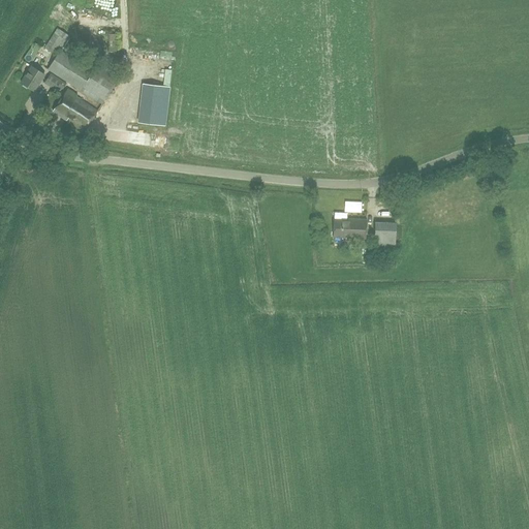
[(76,60),(61,51),(70,36),(57,27),(48,42),(44,48),(57,55),(48,69),(94,99),(93,101),(100,106),(101,103),(120,75),(98,62),(99,61),(83,51),(76,60)]
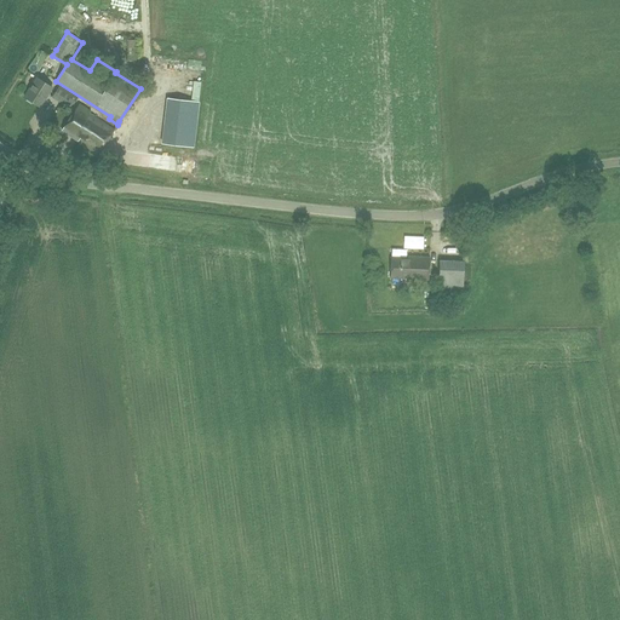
[(40,107),(52,87),(36,78),(24,97),(40,107)]
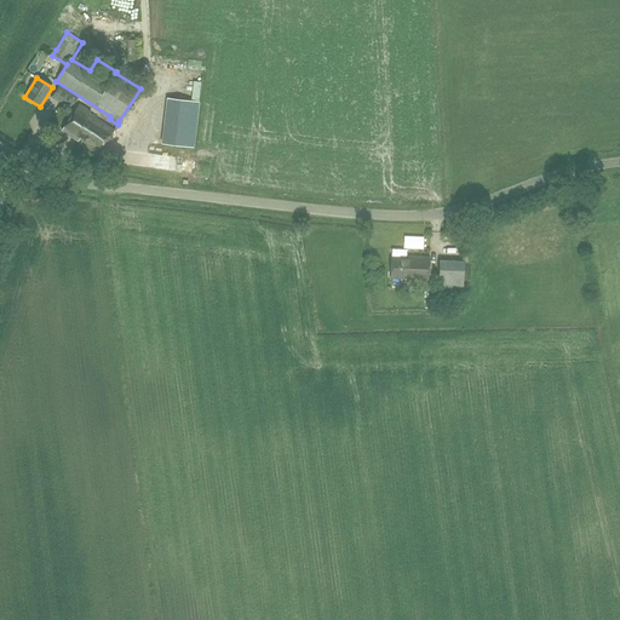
[(73,104),(78,98),(59,86),(51,97),(64,105),(67,101),(73,104)]
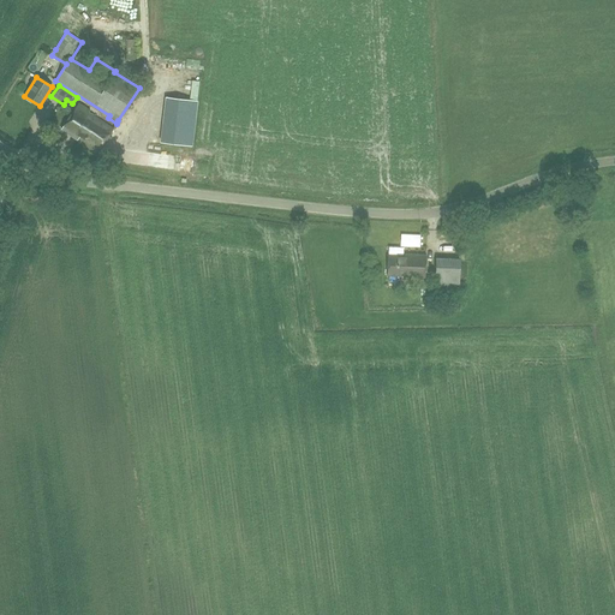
[(197,101),(190,100),(166,97),(161,143),(191,147),(197,101)]
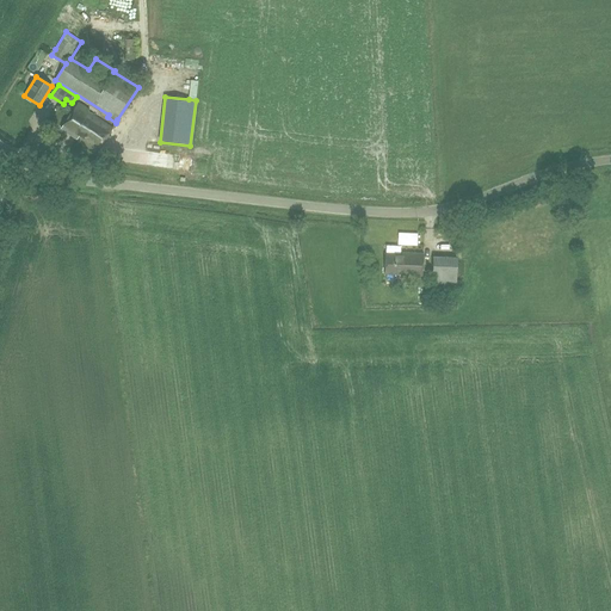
[(97,153),(112,129),(88,112),(90,110),(78,103),(61,129),(97,153)]
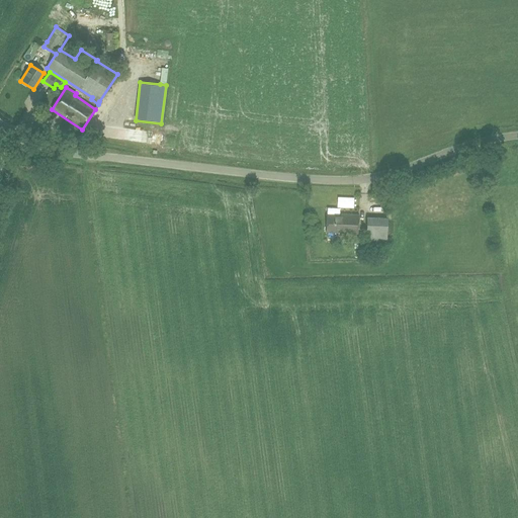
[(117,122),(127,122),(128,108),(118,108),(117,122)]
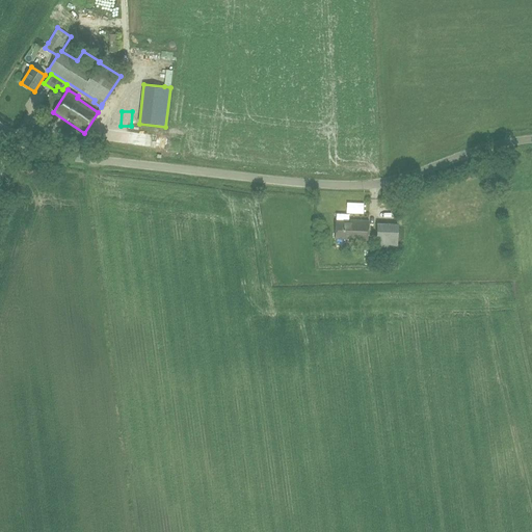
[(368,241),(369,220),(350,220),(350,221),(336,220),(335,238),(349,239),(349,240),(368,241)]
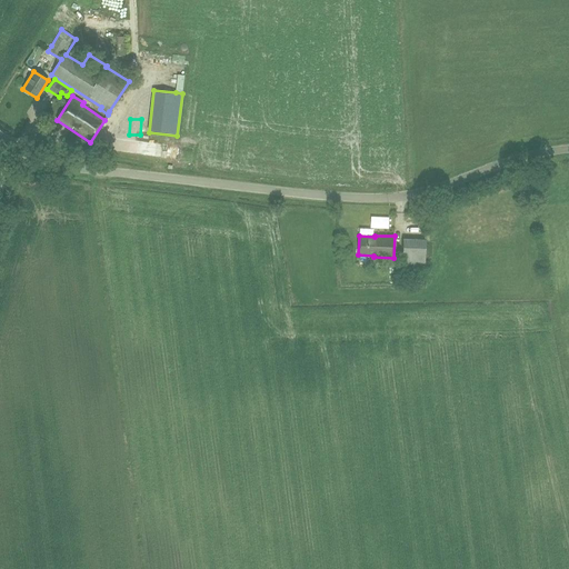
[(423,273),(425,239),(402,238),(401,271),(423,273)]
